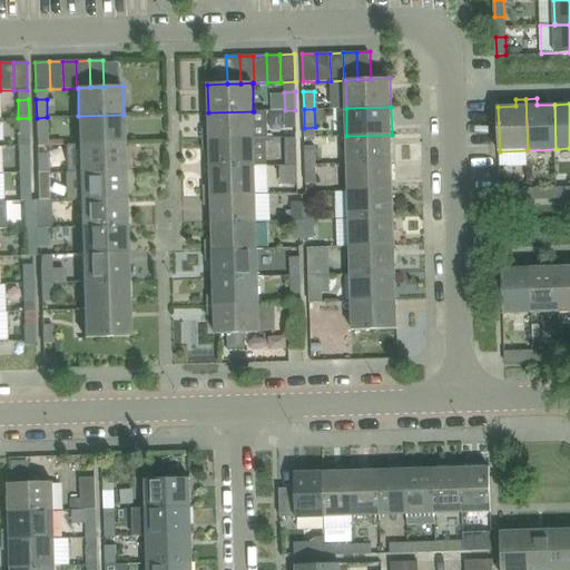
[(266,110),(254,111),(208,112),(208,130),(202,130),(202,140),(254,138),(267,138),(266,110)]
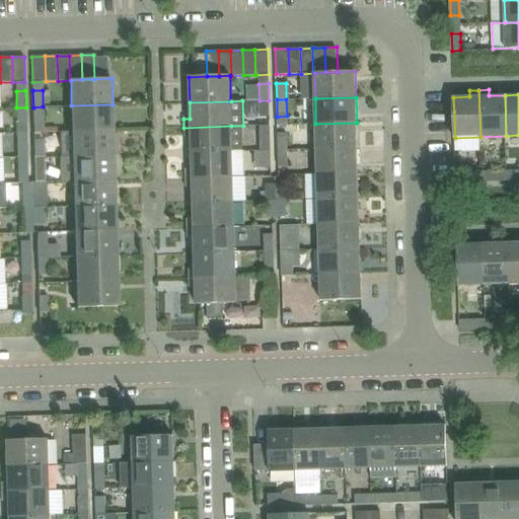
[(270,117),(269,100),(260,100),(260,117),(270,117)]
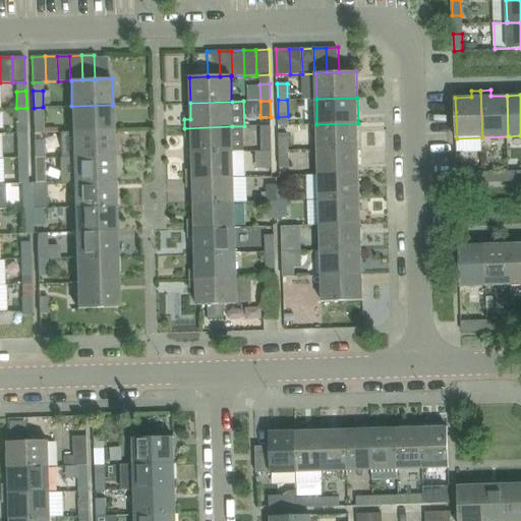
[(114,130),(113,105),(71,106),(72,131),(114,130)]
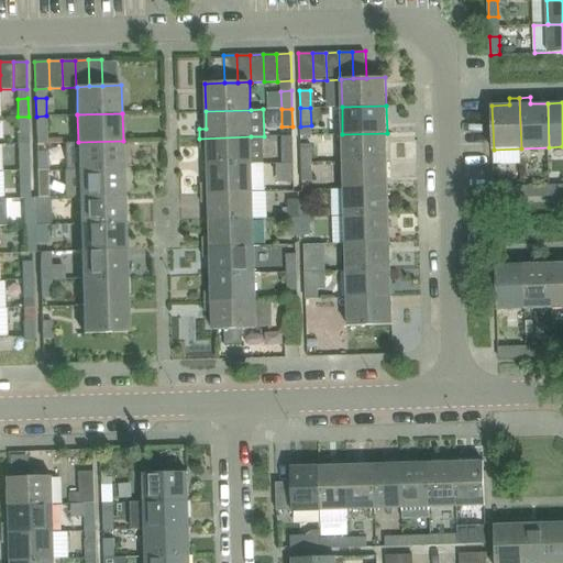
[(47,133),(46,116),(36,117),(36,134),(47,133)]
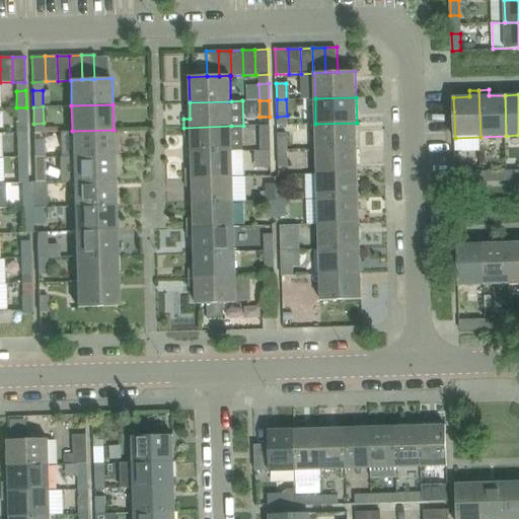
[(26,124),(26,107),(16,107),(17,124),(26,124)]
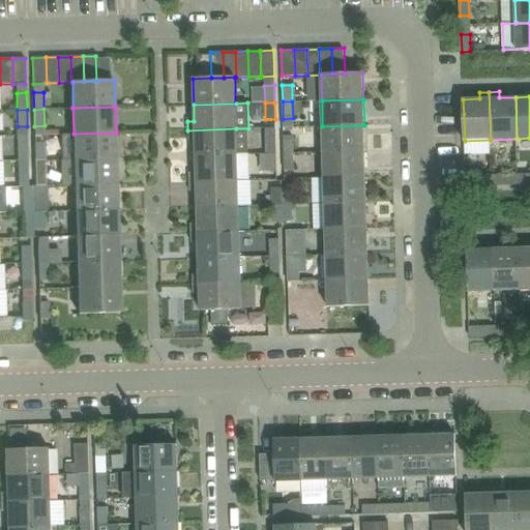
[(365,151),(364,125),(322,126),(323,152),(365,151)]
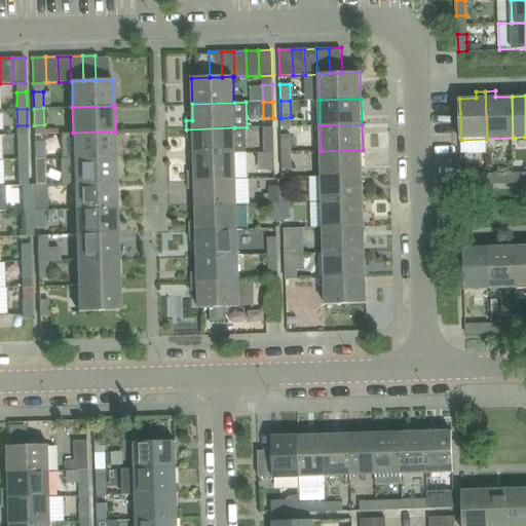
[(235,153),(234,127),(186,129),(186,139),(193,139),(193,155),(235,153)]
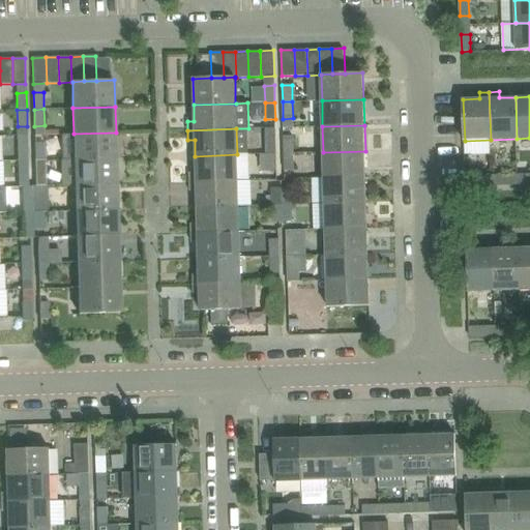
[(116,158),(116,133),(74,134),(75,159),(116,158)]
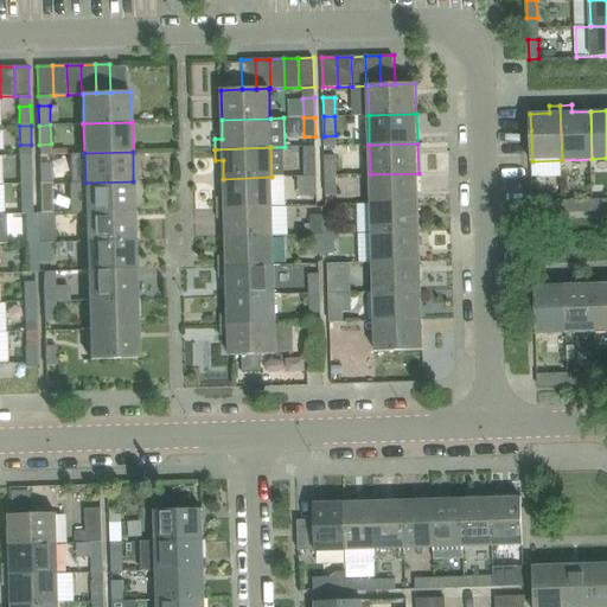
[(336,155),(325,157),(325,176),(336,176),(336,155)]
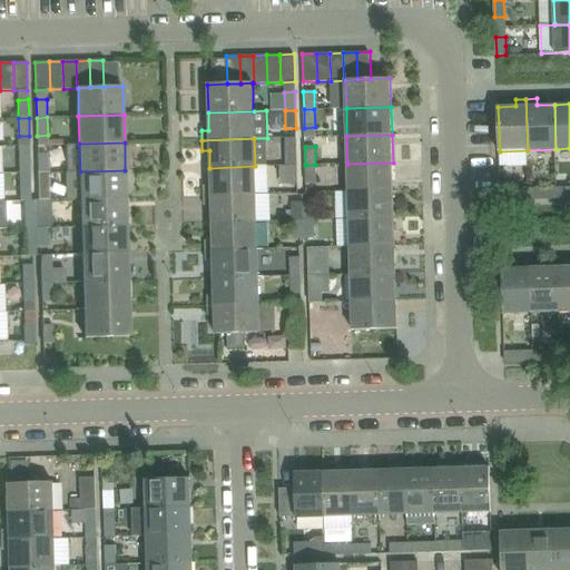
[(297,147),(286,147),(287,165),(297,165),(297,147)]
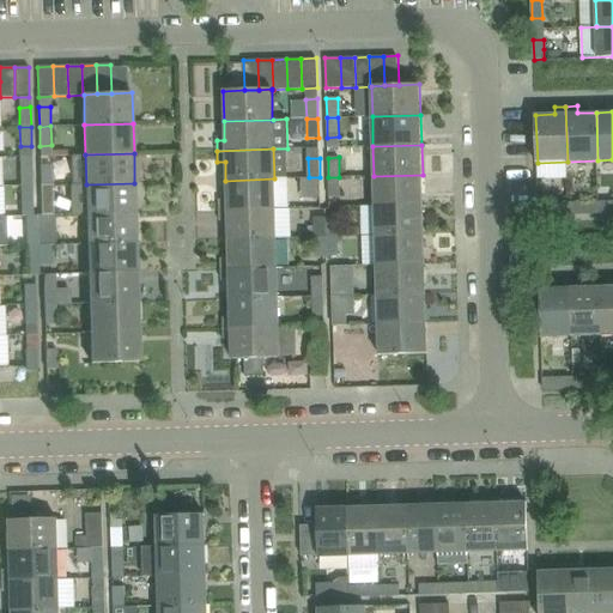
[(32,167),(22,167),(23,187),(32,186),(32,167)]
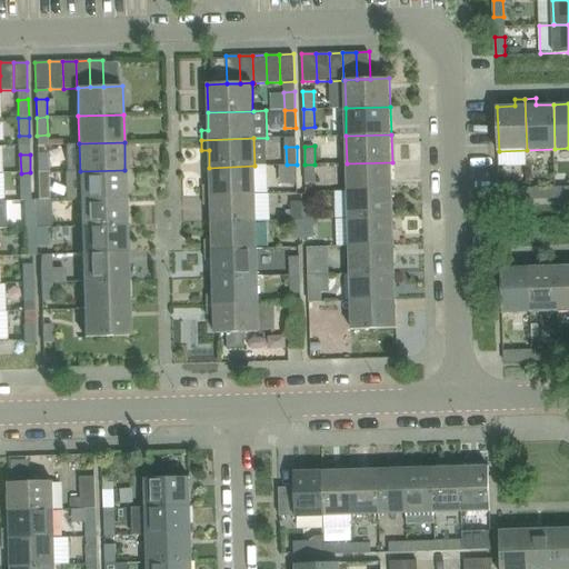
[(48,155),(38,155),(38,172),(49,172),(48,155)]
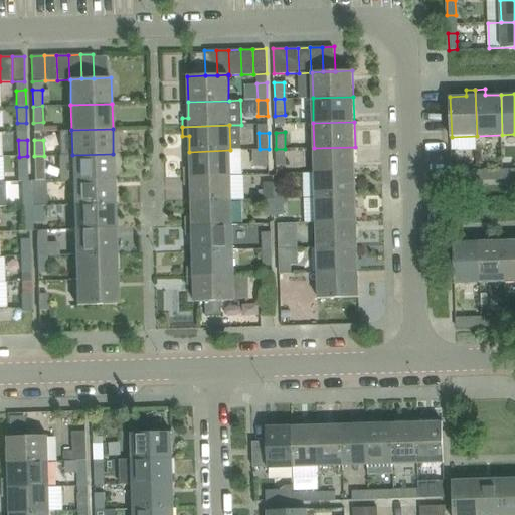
[(355,171),(355,147),(314,148),(315,173),(355,171)]
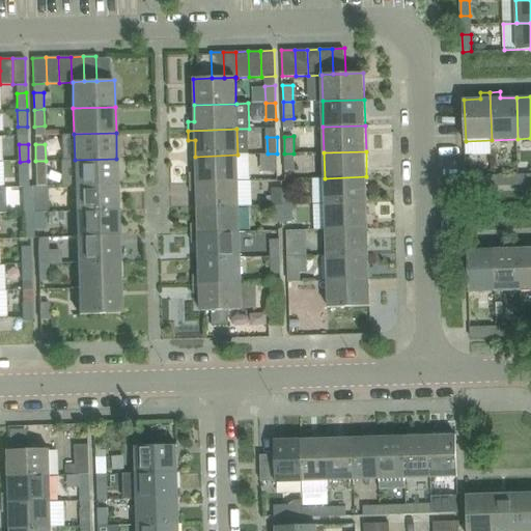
[(278,170),(277,154),(268,154),(268,170),(278,170)]
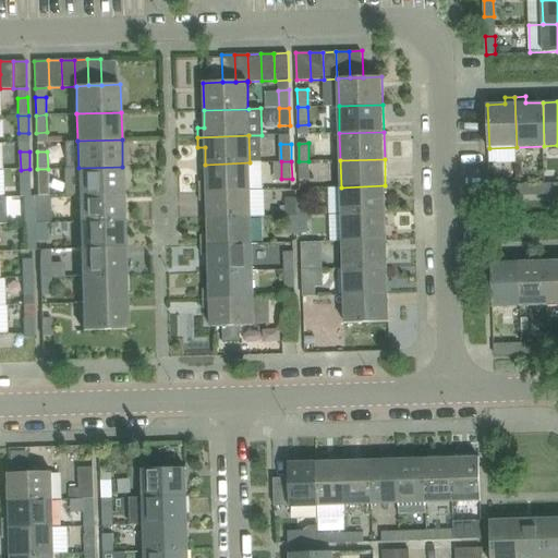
[(310,179),(308,161),(299,161),(300,179),(310,179)]
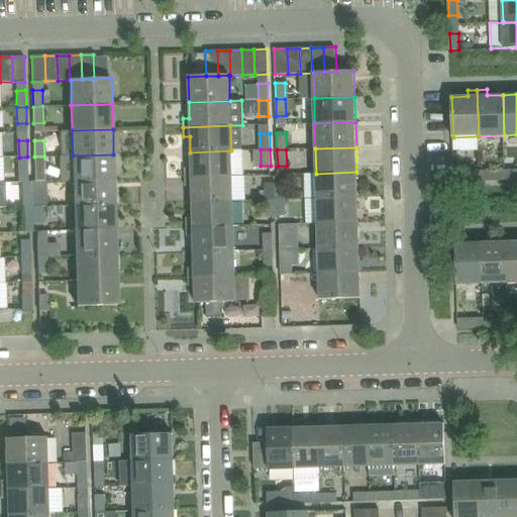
[(232,176),(231,150),(190,152),(191,169),(185,169),(185,178),(232,176)]
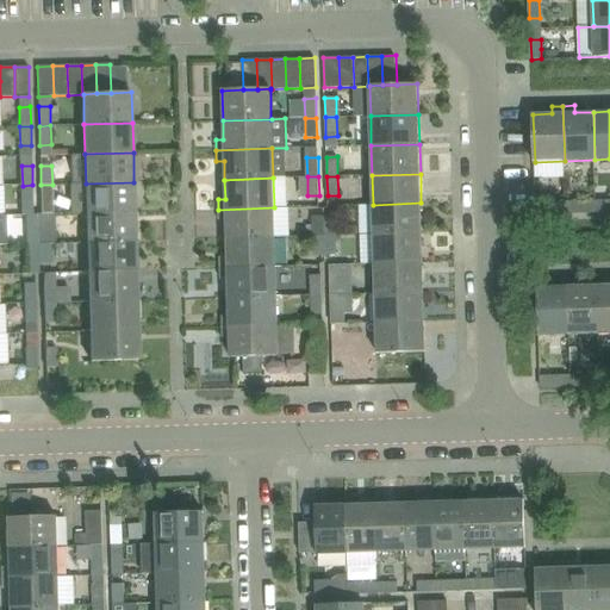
[(135,211),(134,182),(86,184),(87,213),(135,211)]
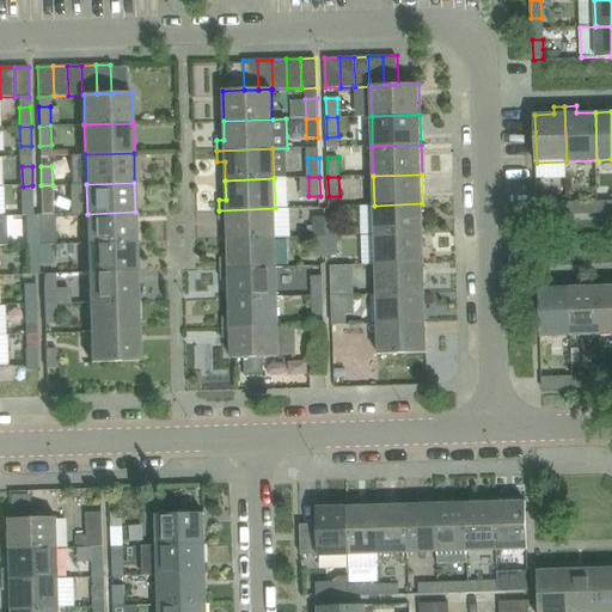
[(34,206),(32,185),(23,187),(23,206),(34,206)]
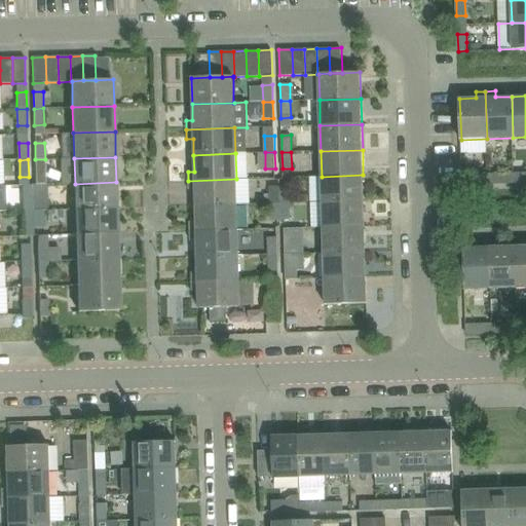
[(45,159),(35,159),(36,184),(45,184),(45,159)]
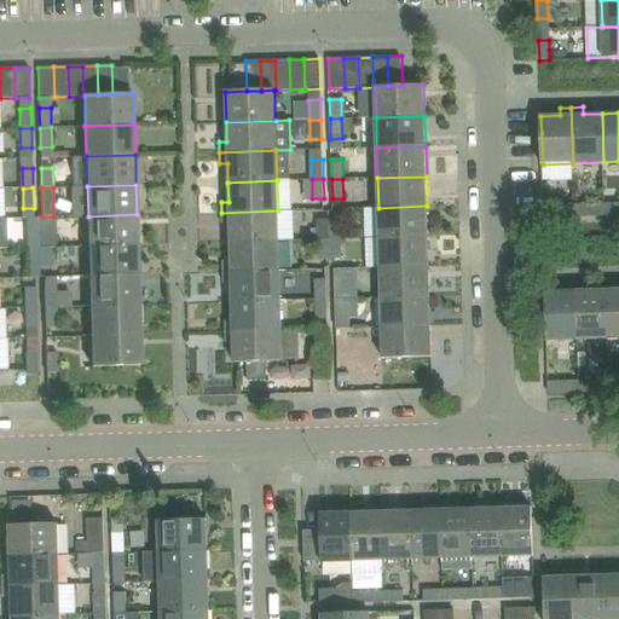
[(618,215),(618,203),(605,204),(605,217),(618,215)]
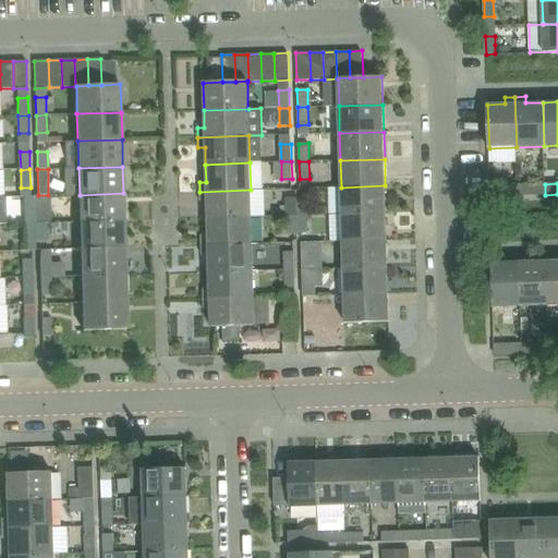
[(545,195),(545,184),(526,184),(528,195),(545,195)]
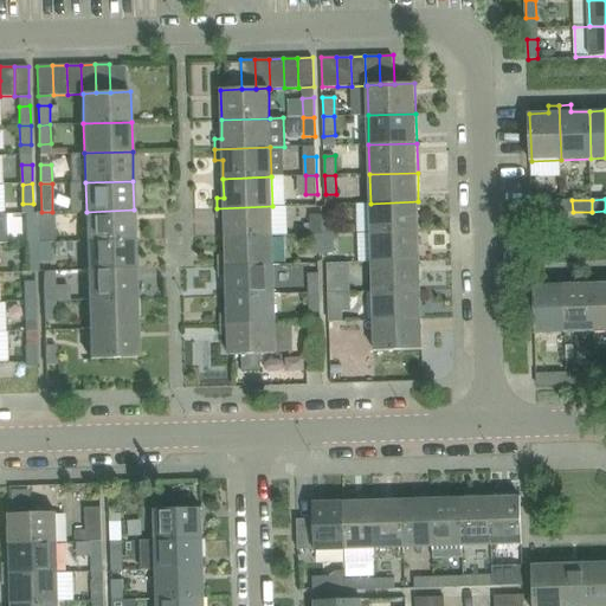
[(419,231),(418,201),(371,204),(372,233),(419,231)]
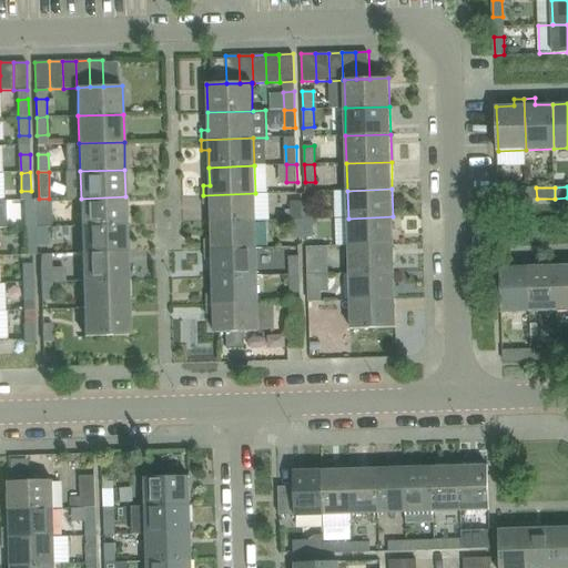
[(517,199),(517,189),(498,189),(498,200),(517,199)]
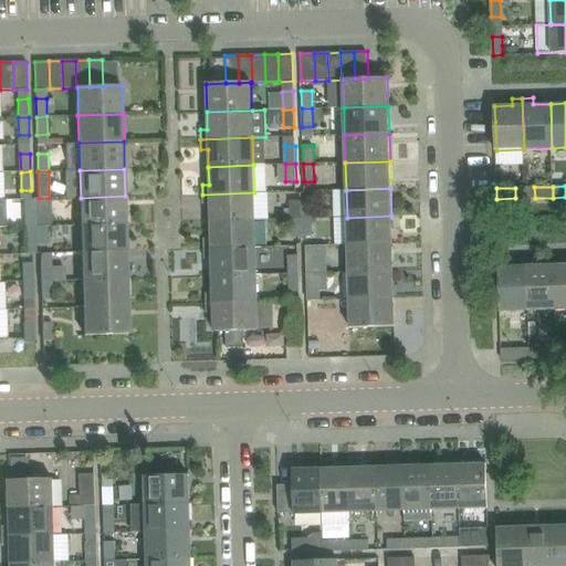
[(255,220),(254,192),(202,195),(203,205),(209,205),(210,222),(255,220)]
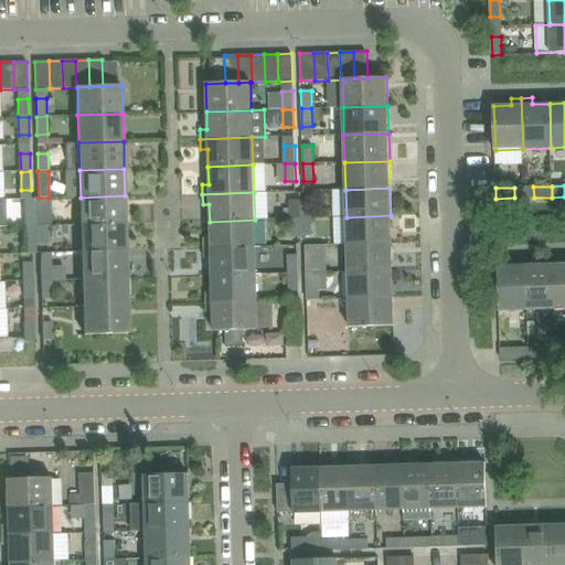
[(126,223),(125,195),(81,198),(81,224),(126,223)]
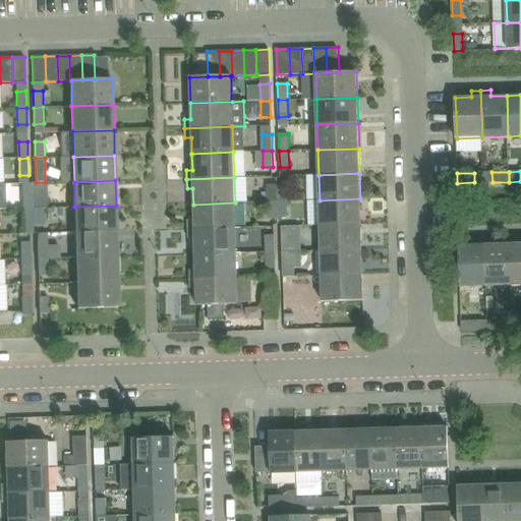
[(36,182),(33,183),(33,191),(33,209),(42,208),(47,208),(47,182),(45,182),(36,182)]
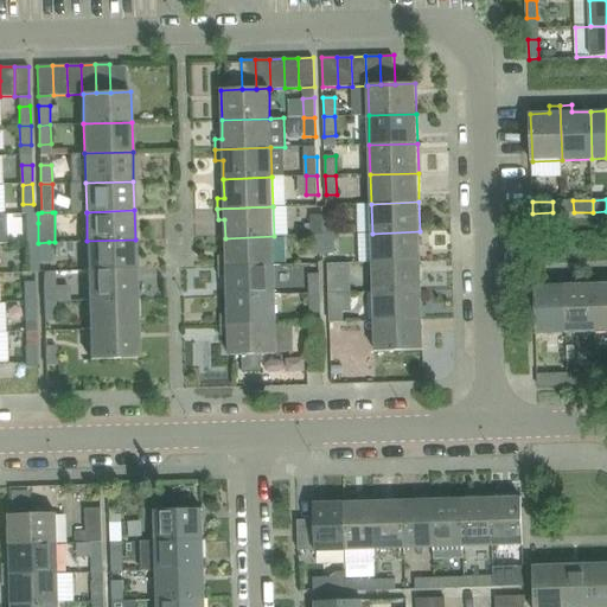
[(323,235),(323,215),(312,216),(312,235),(323,235)]
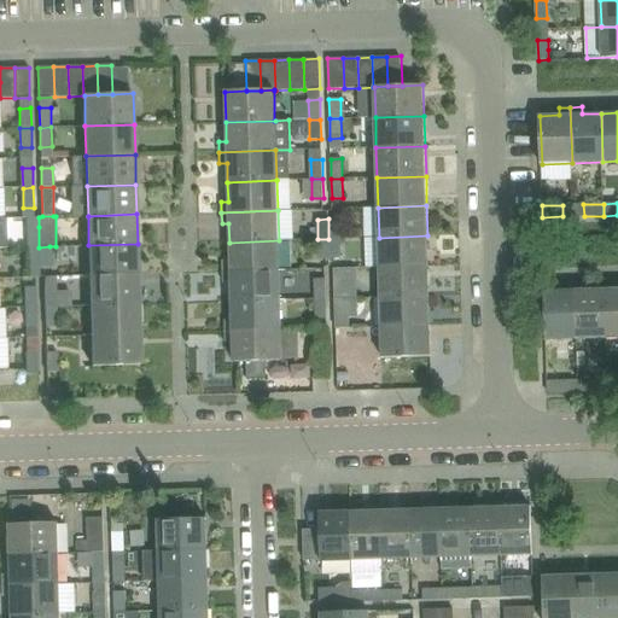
[(339,219),(328,219),(328,239),(339,238),(339,219)]
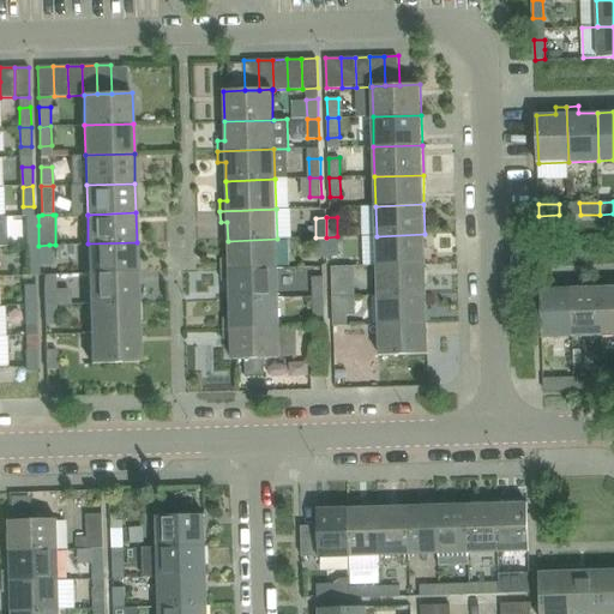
[(38,226),(28,227),(29,246),(38,246),(38,226)]
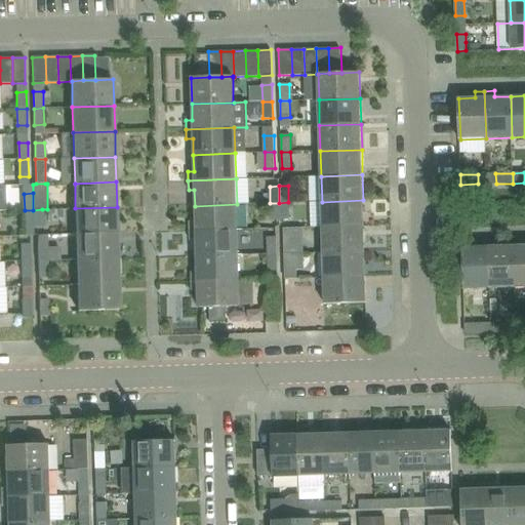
[(364,226),(363,200),(322,202),(323,228),(364,226)]
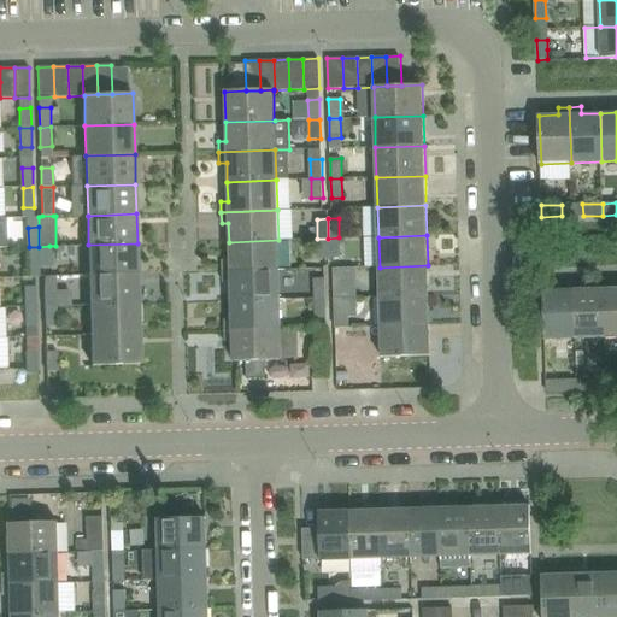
[(340,258),(339,238),(328,239),(329,258),(340,258)]
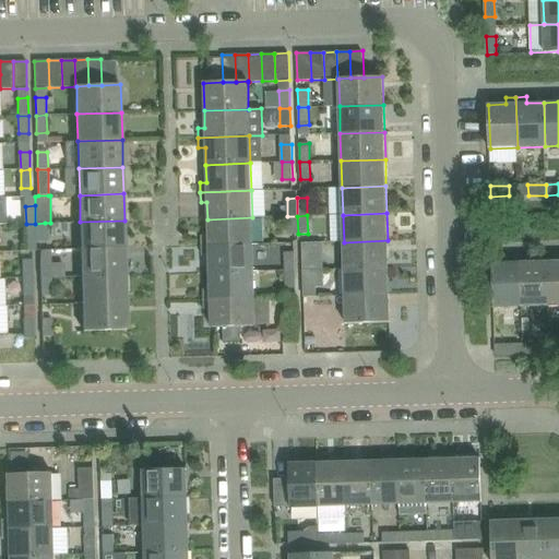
[(298,234),(297,216),(287,216),(288,234),(298,234)]
